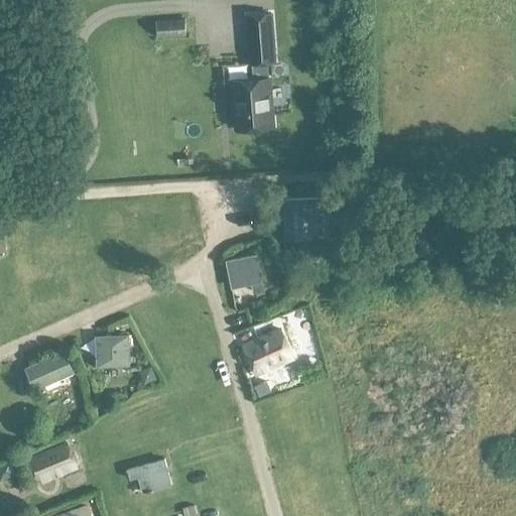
[(248,65),(255,63),(256,80),(233,81),(237,129),(273,126),(269,79),(268,79),(267,62),(275,62),(271,12),(245,14),(248,65)]
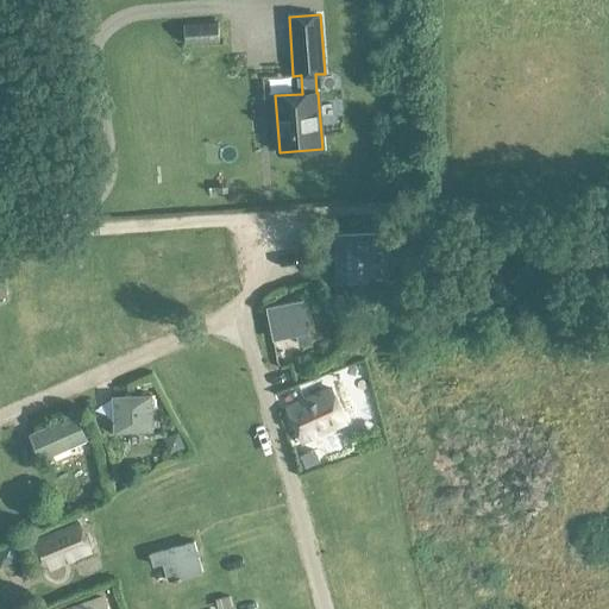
[(218,23),(184,25),(186,44),(219,42),(218,23)]
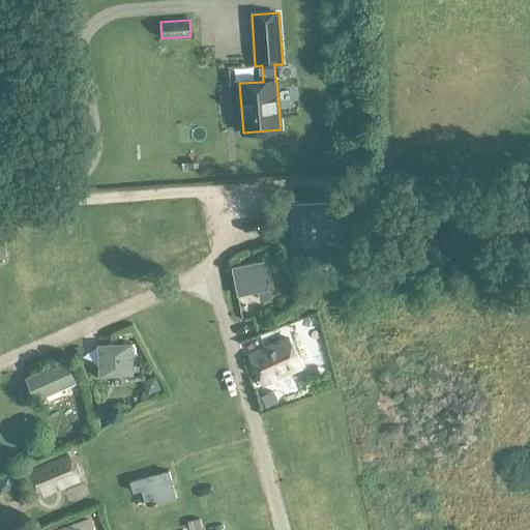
[(348,198),(340,196),(337,203),(346,205),(348,198)]
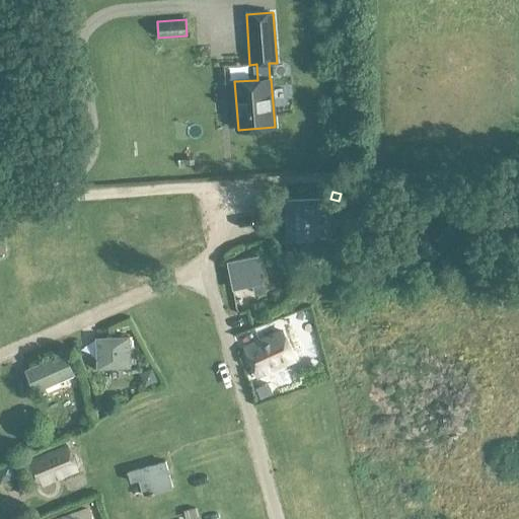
[(321,216),(320,198),(285,199),(286,241),(305,240),(304,216),(321,216)]
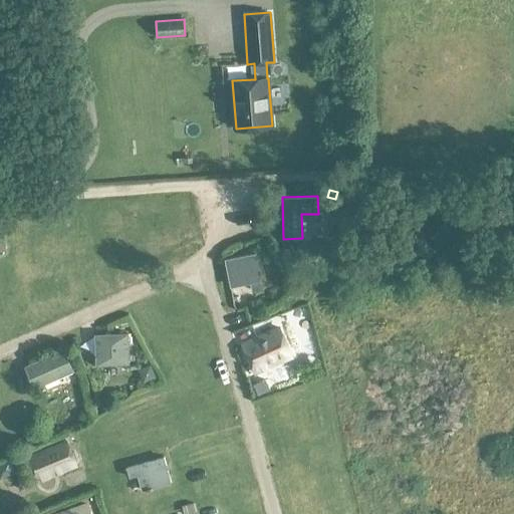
[(256,253),(224,259),(230,288),(250,284),(251,292),(264,289),(256,253)]
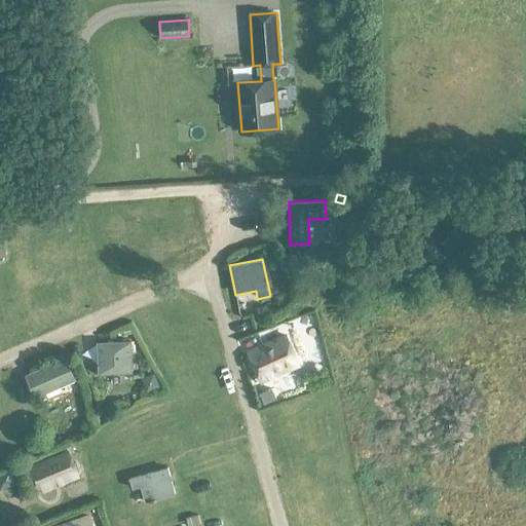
[(285,336),(248,352),(261,383),(298,367),(285,336)]
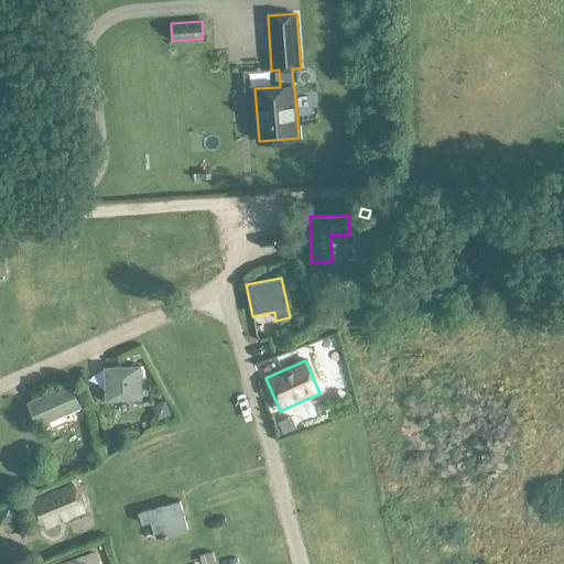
[(141,366),(102,368),(104,402),(142,401),(141,366)]
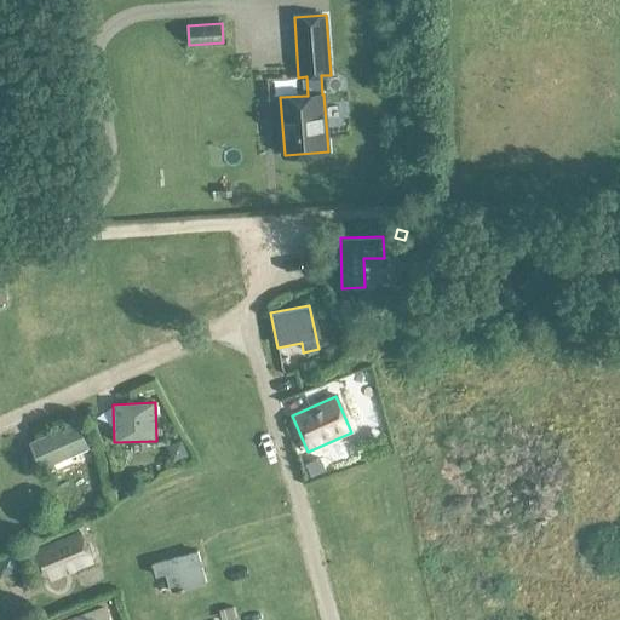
[(76,422),(29,442),(44,474),(56,468),(55,464),(90,448),(76,422)]
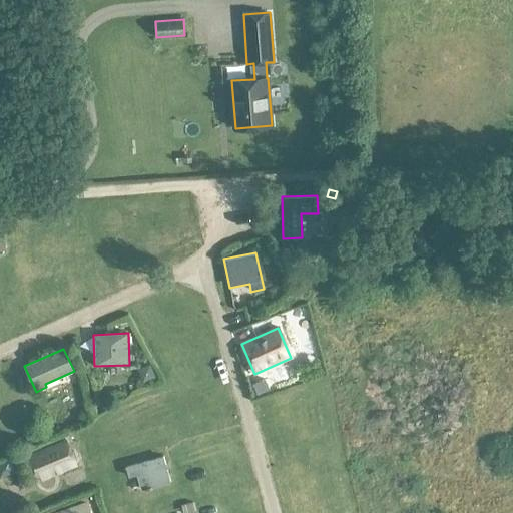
[(152,368),(146,365),(137,369),(143,382),(156,377),(152,368)]
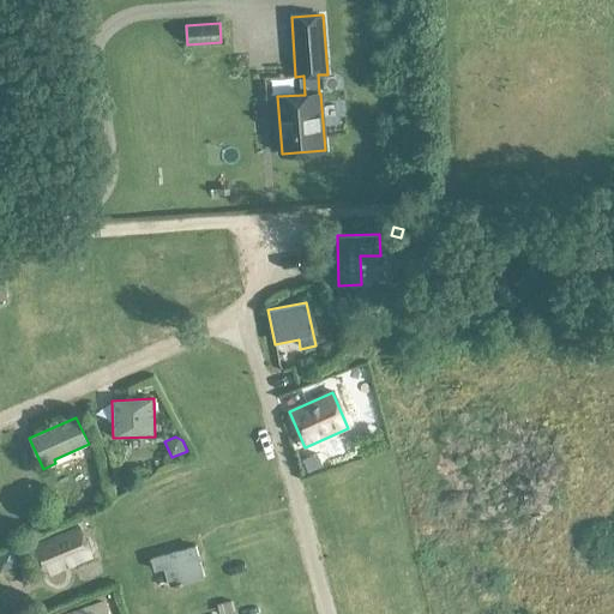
[(323,465),(318,453),(305,461),(309,471),(323,465)]
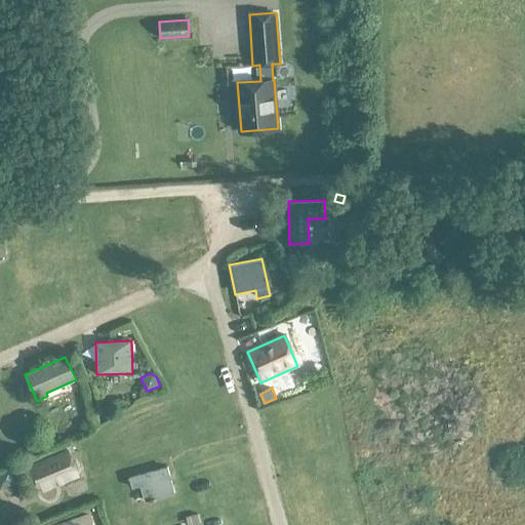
[(71,450),(27,466),(38,495),(81,480),(71,450)]
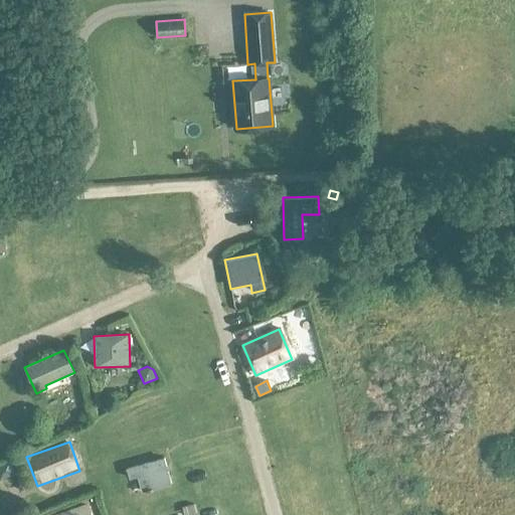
[(165,459),(128,469),(131,478),(141,476),(145,492),(150,490),(151,492),(153,491),(153,490),(171,485),(165,459)]
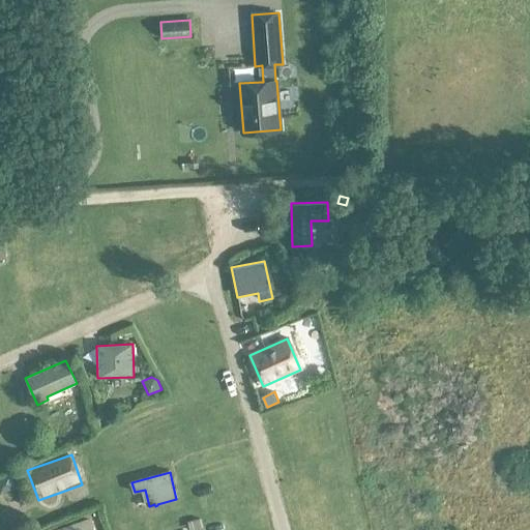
[(0,478),(0,494),(16,488),(10,474),(0,478)]
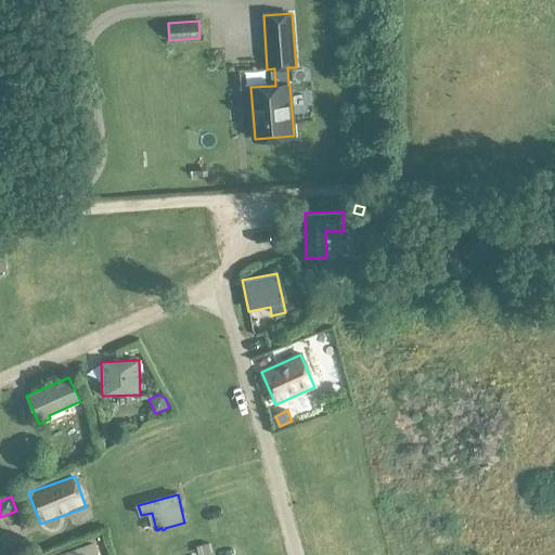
[(100,554),(95,542),(59,554),(100,554)]
